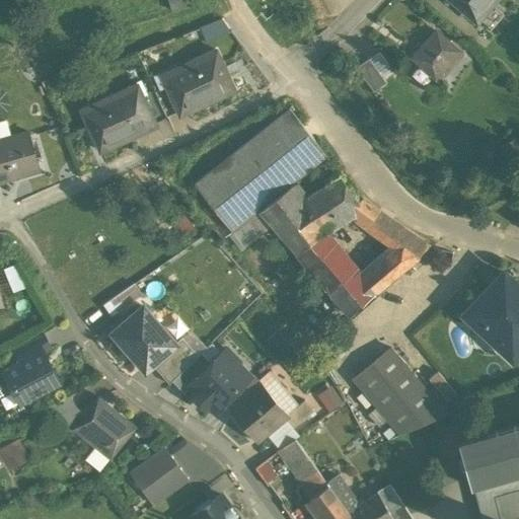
[(451,0),(488,31),(503,14),(491,4),(494,0),(451,0)]
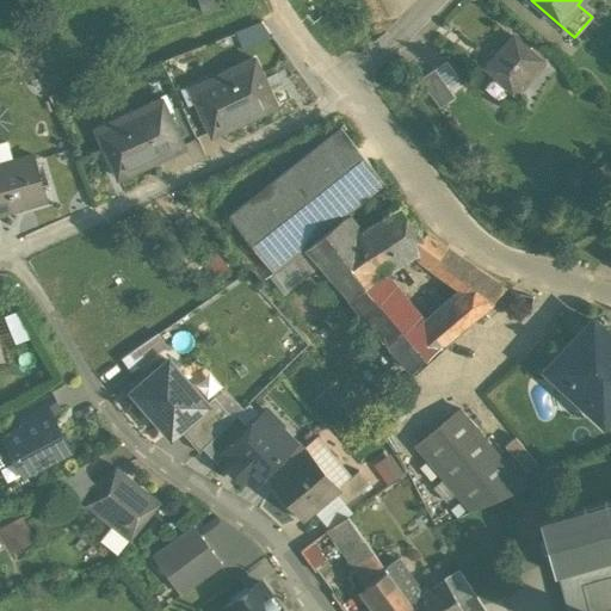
[(541,59),(514,35),(488,65),(514,87),(541,59)]
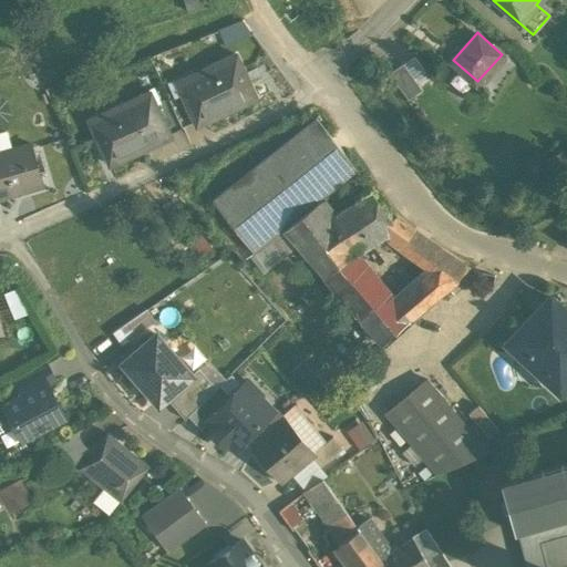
[(235,55),(200,72),(205,81),(179,93),(182,95),(194,123),(196,126),(255,99),(235,55)]
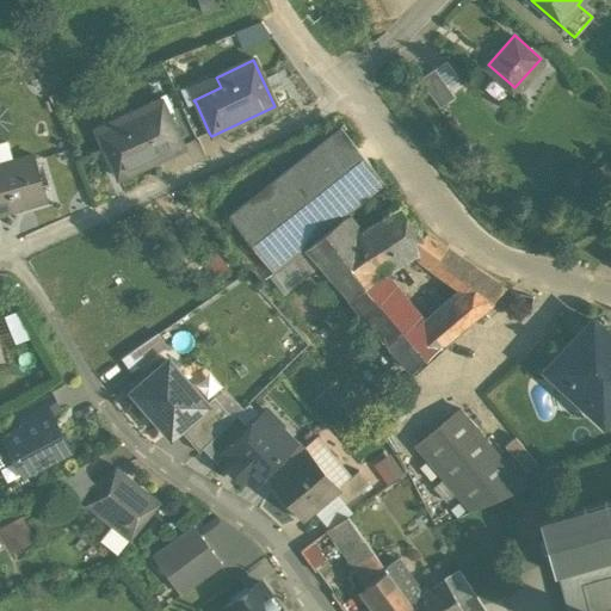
[(434,71),(423,79),(440,105),(454,97),(434,71)]
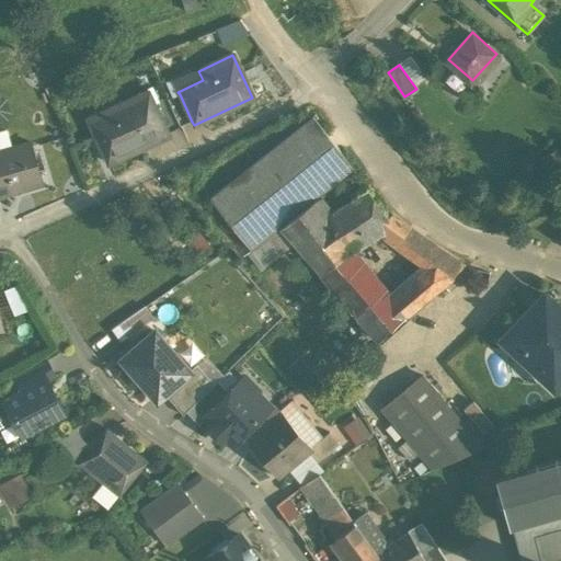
[(192,122),(180,94),(167,101),(180,127),(192,122)]
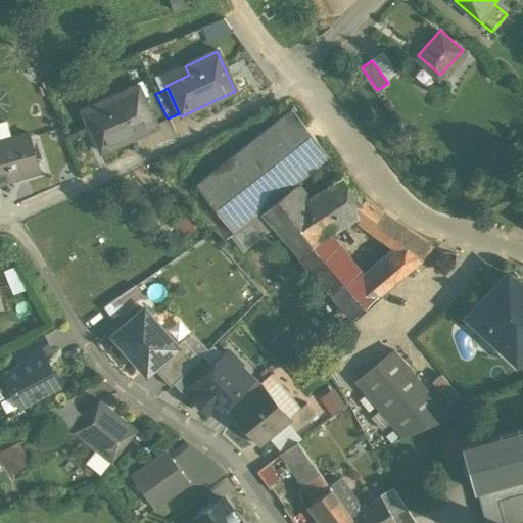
[(154,91),(142,97),(155,125),(168,120),(155,94),(154,91)]
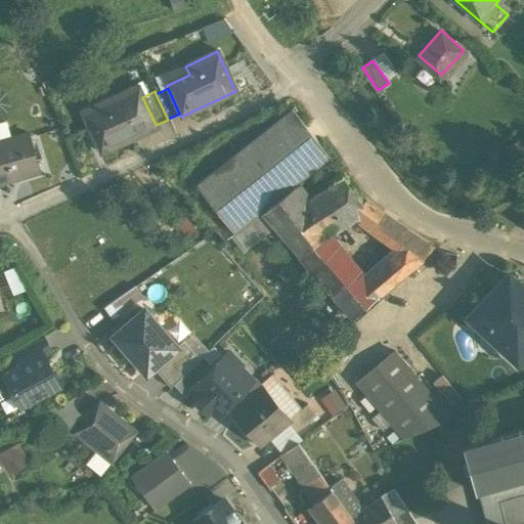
[(141,94),(119,105),(115,97),(82,113),(100,154),(157,127),(142,97),(141,94)]
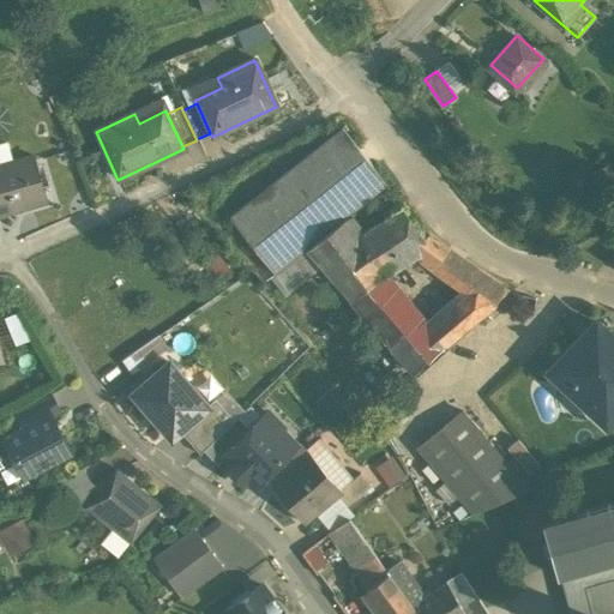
[(342,130),(229,220),(274,276),(299,257),(306,251),(306,252),(345,220),(386,186),(342,130)]
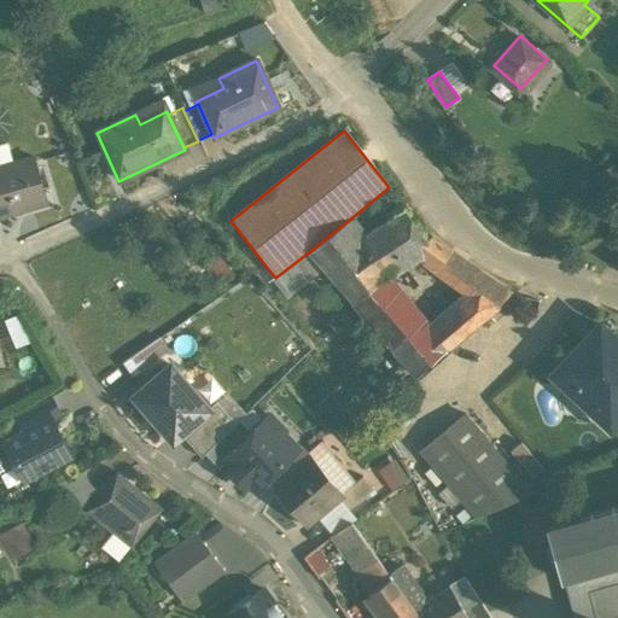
[(0,165),(0,215),(46,203),(33,157),(0,165)]
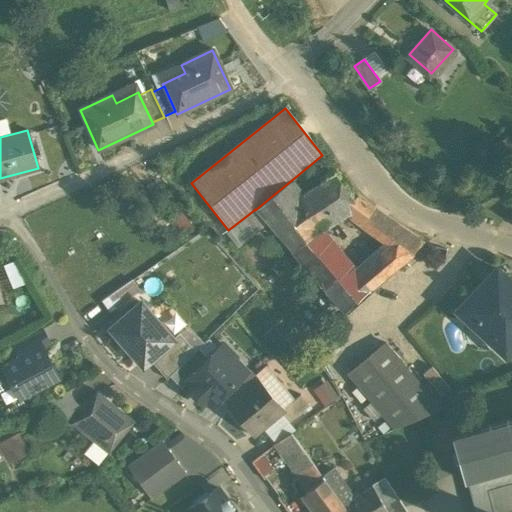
[(503,142),(491,150),(498,161),(510,153),(503,142)]
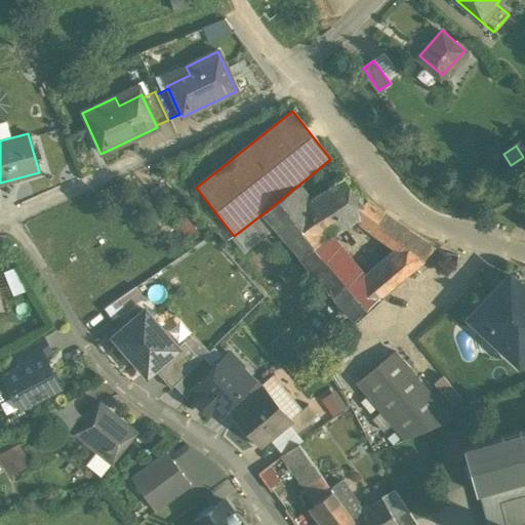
[(307,203),(306,203),(328,235),(354,217),(384,240),(395,224),(365,202),(361,205),(342,179),(307,203)]
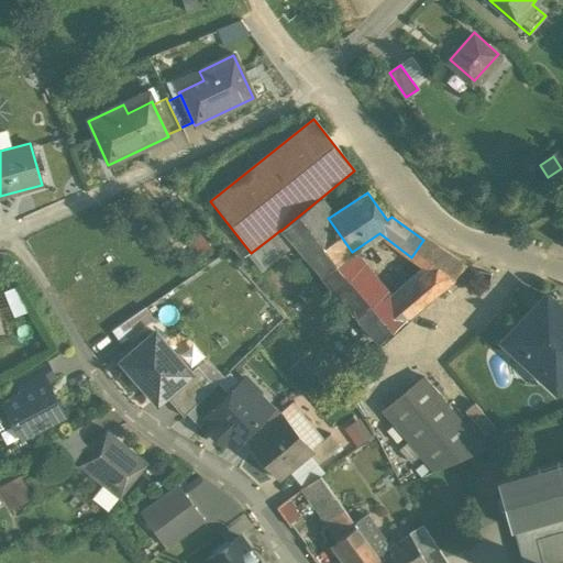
[(329,218),(318,201),(317,201),(280,231),(319,274),(348,255),(352,252),(328,218),(329,218)]
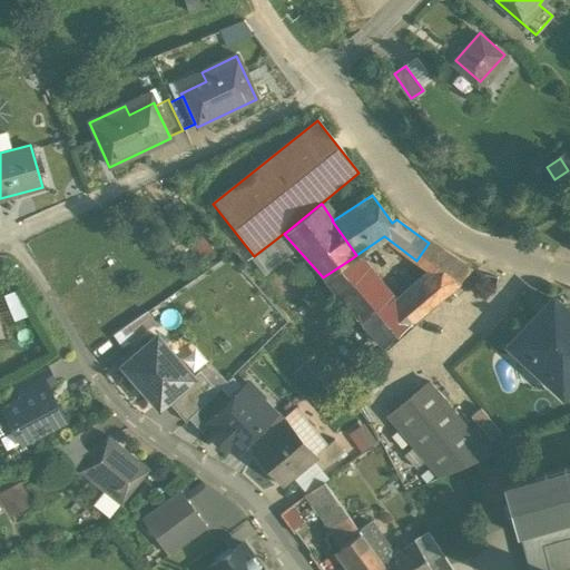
[(277,238),(254,256),(267,273),(290,254),(277,238)]
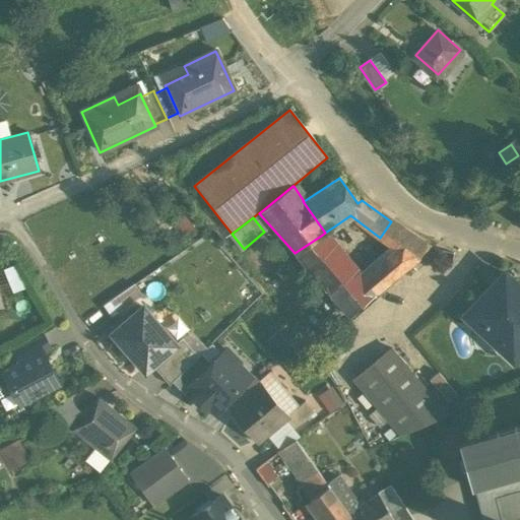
[(430,249),(391,221),(380,238),(396,249),(361,280),(376,298),(430,249)]
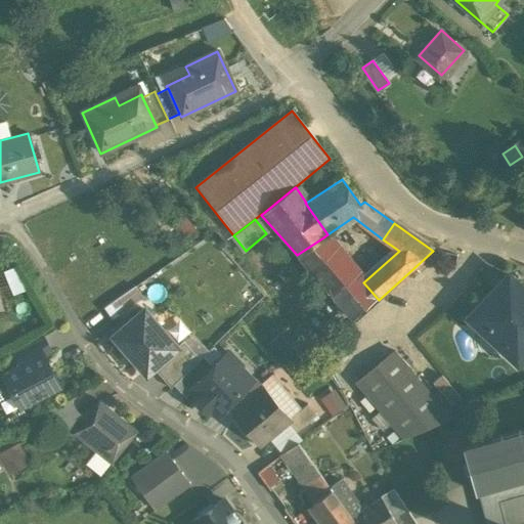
[(363,282),(323,237),(297,255),(354,320),(379,300),(363,282)]
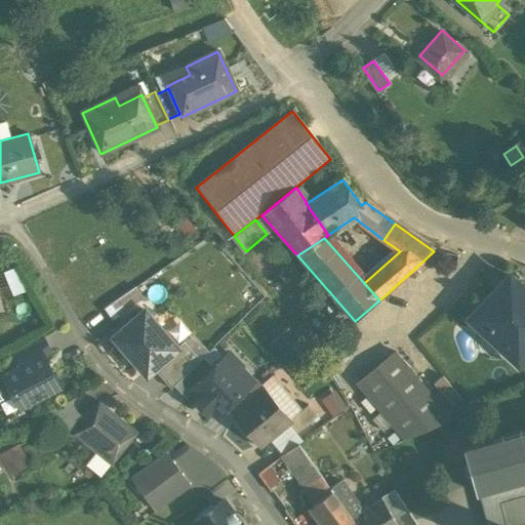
[(520,287),(510,277),(471,319),(481,329),(493,332),(503,341),(508,354),(518,364),(524,356),(524,300),(524,299),(520,287)]
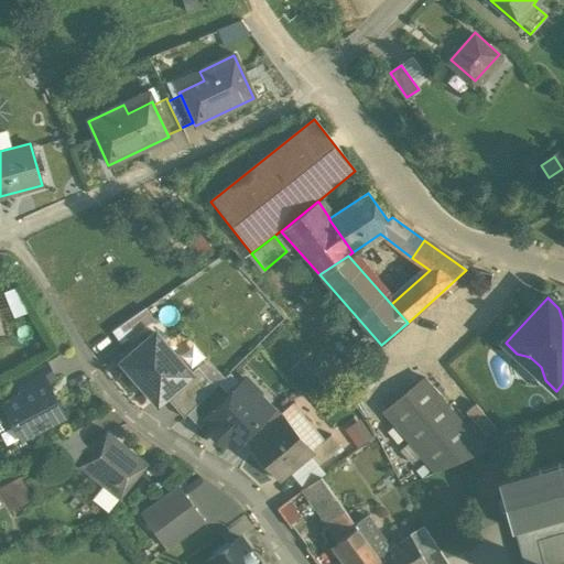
[(112,332),(119,342),(137,328),(131,320),(112,332)]
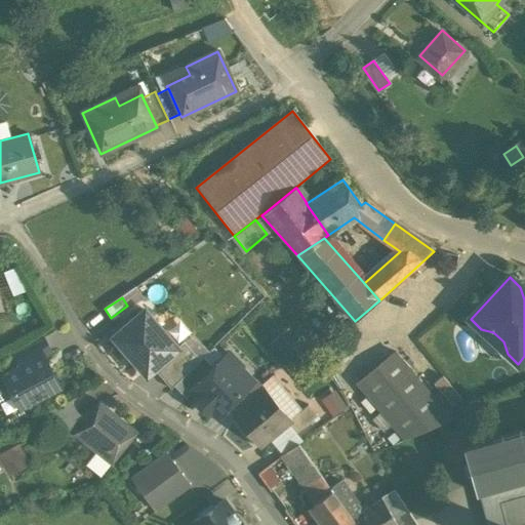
[(147,375),(153,369),(176,349),(145,311),(114,337),(147,375)]
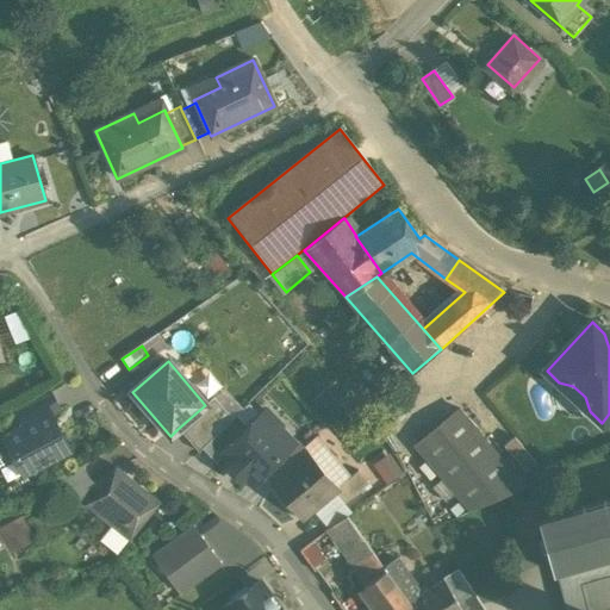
[(49,393),(16,411),(25,428),(49,415),(58,410),(49,393)]
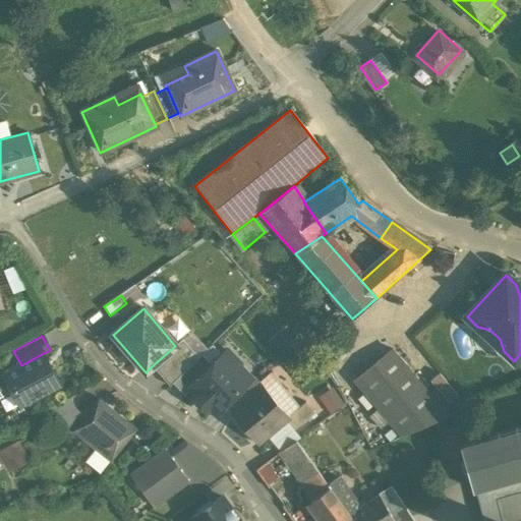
[(152,366),(170,387),(173,384),(199,357),(182,341),(175,346),(152,366)]
